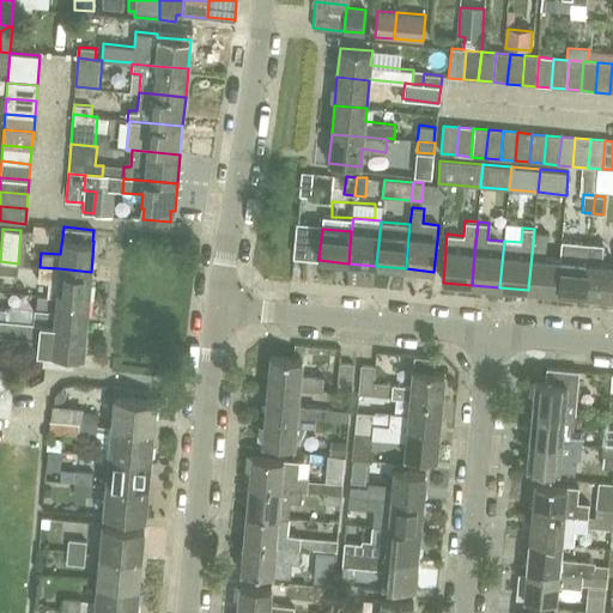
[(528,290),(558,292),(560,260),(545,259),(547,232),(534,231),(528,290)]
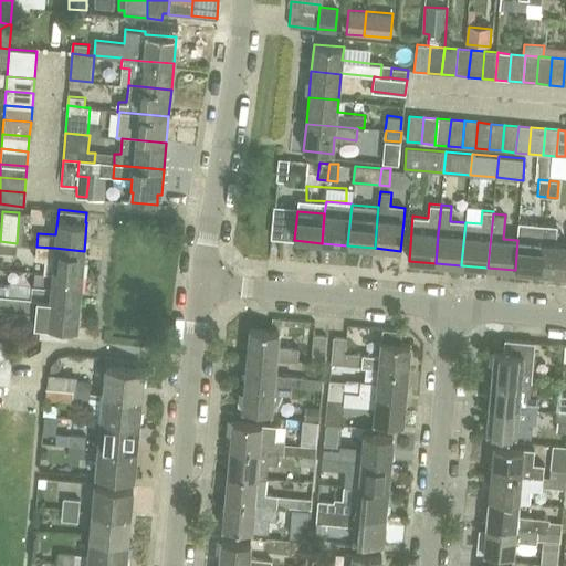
[(517,240),(515,270),(541,272),(544,243),(545,224),(519,222),(517,240)]
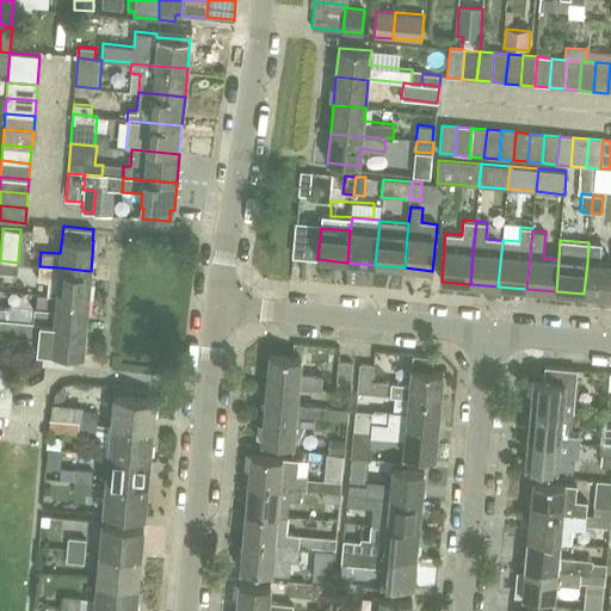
[(602,244),(588,242),(587,263),(584,294),(610,296),(610,264),(599,264),(602,244)]
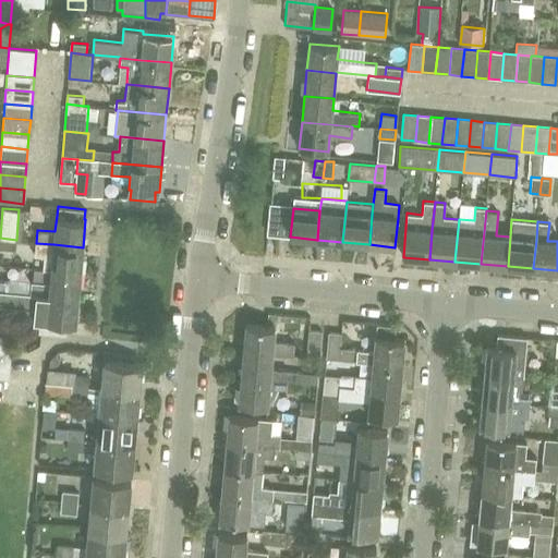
[(16,240),(0,238),(0,247),(15,250),(16,240)]
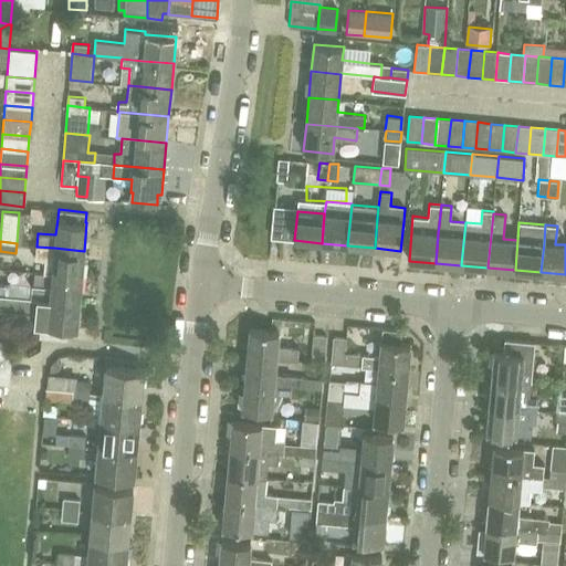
[(84,251),(54,248),(37,247),(34,259),(45,260),(43,273),(52,274),(82,276),(84,251)]
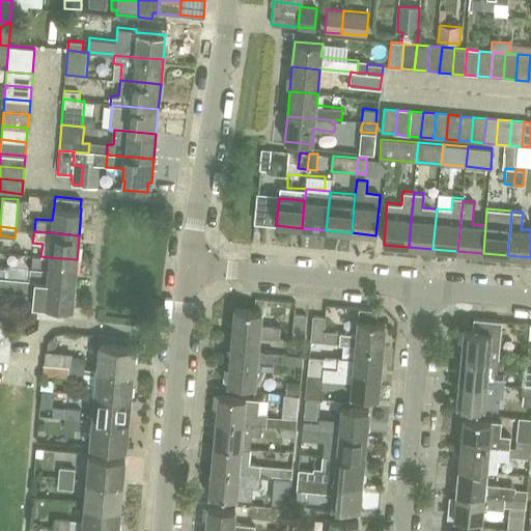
[(75,284),(77,259),(49,257),(48,270),(30,268),(29,271),(29,280),(75,284)]
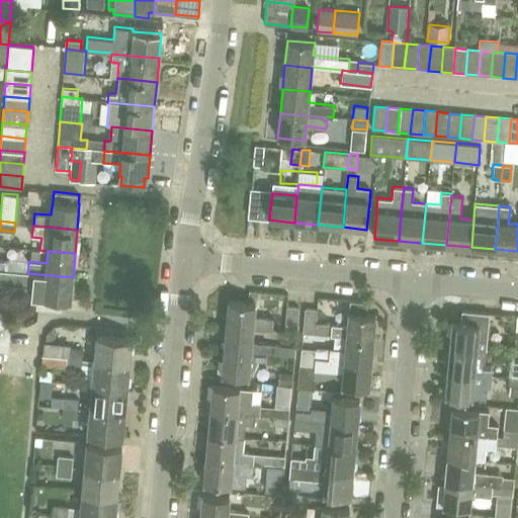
[(13,260),(12,271),(28,273),(28,264),(29,261),(13,260)]
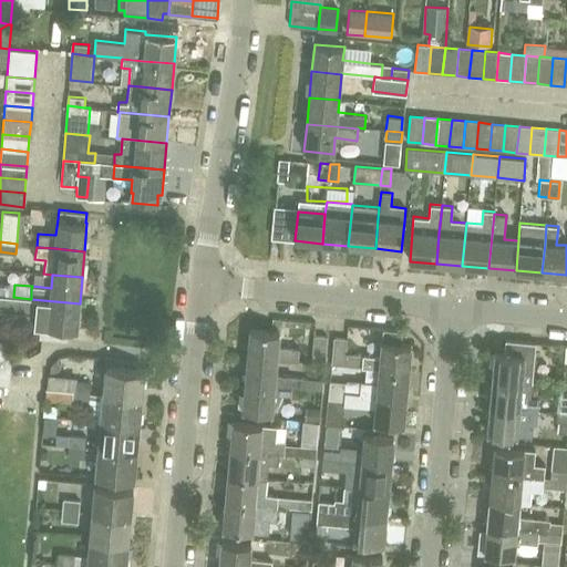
[(80,303),(31,299),(13,297),(6,296),(0,295),(0,310),(35,315),(34,326),(40,326),(40,337),(68,340),(68,329),(76,330),(80,303)]
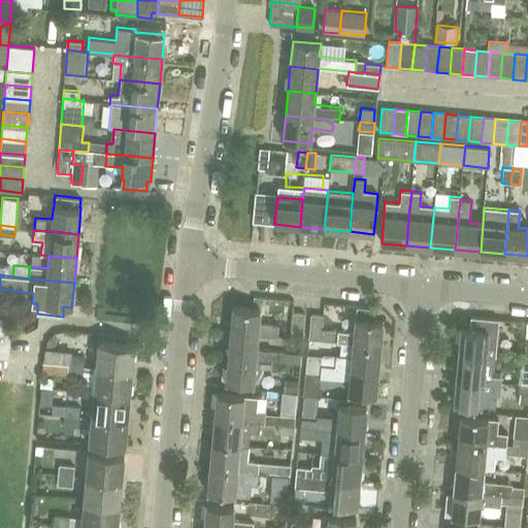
[(233,307),(231,332),(258,334),(277,335),(278,324),(259,322),(260,309),(233,307)]
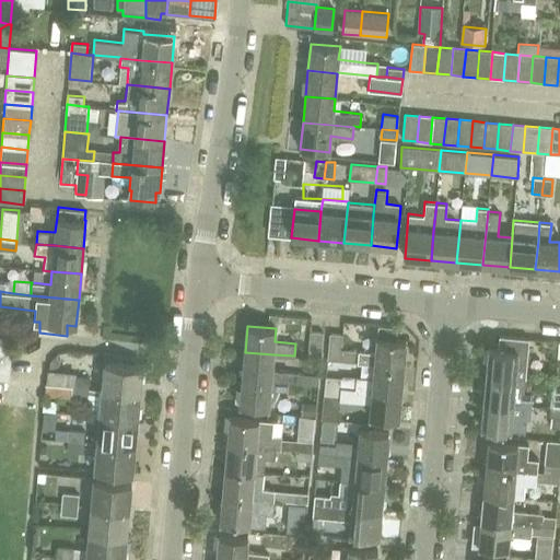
[(375,364),(404,368),(406,341),(396,340),(397,327),(378,326),(376,351),(341,349),(342,334),(329,333),(327,360),(375,364)]
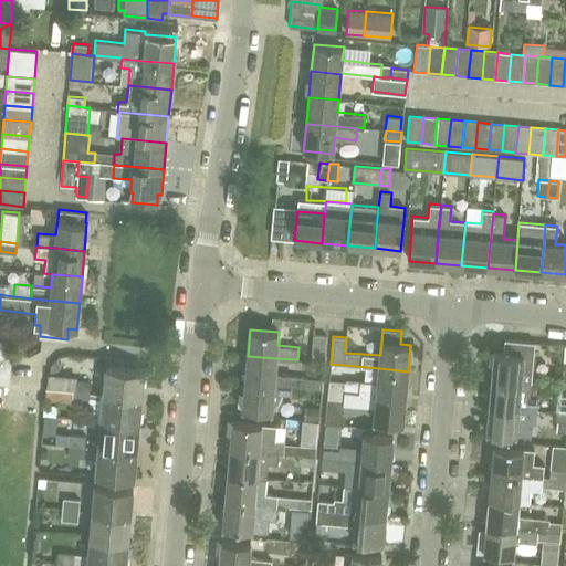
[(324,364),(327,337),(314,335),(311,362),(324,364)]
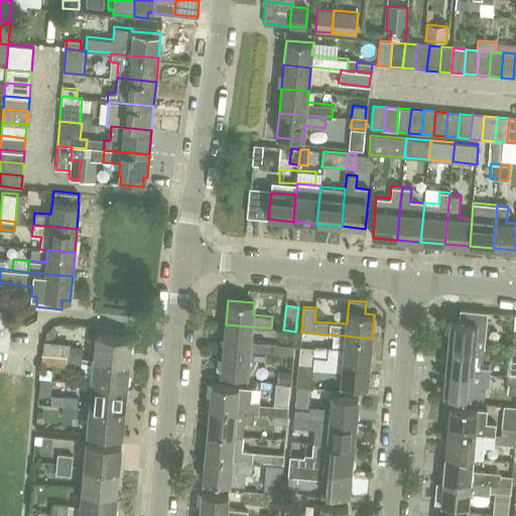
[(0,308),(0,349),(9,350),(11,324),(5,323),(5,313),(2,309),(0,308)]
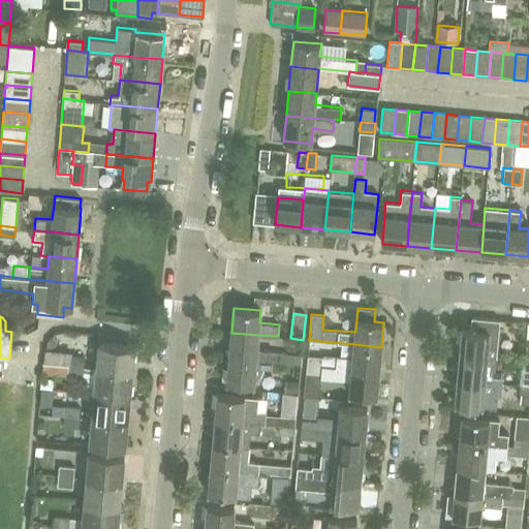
[(460,354),(487,356),(495,358),(498,320),(472,318),(471,331),(462,330),(460,354)]
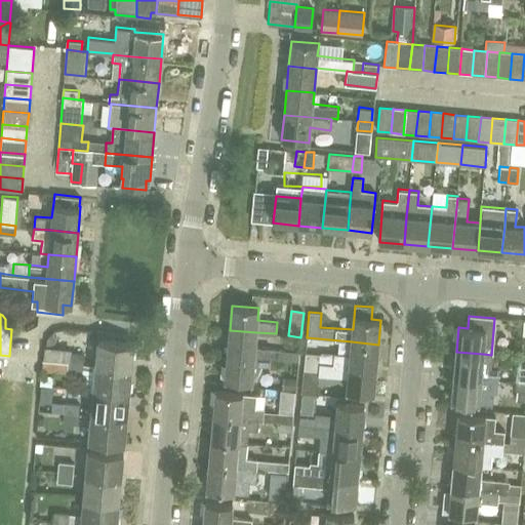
[(255,347),(256,332),(230,330),(228,355),(270,359),(298,361),(299,352),(271,349),(271,348),(255,347)]
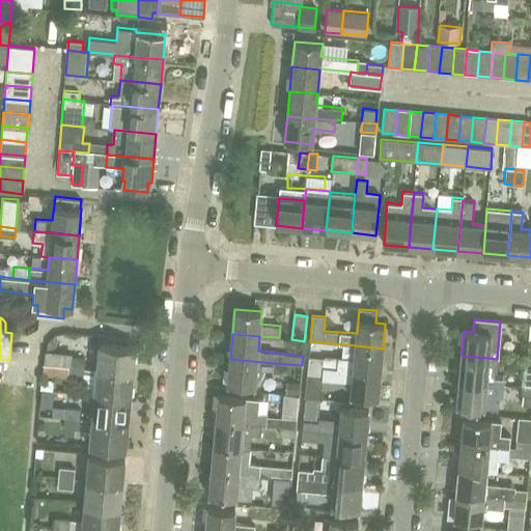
[(96,369),(133,372),(135,346),(100,343),(96,369)]
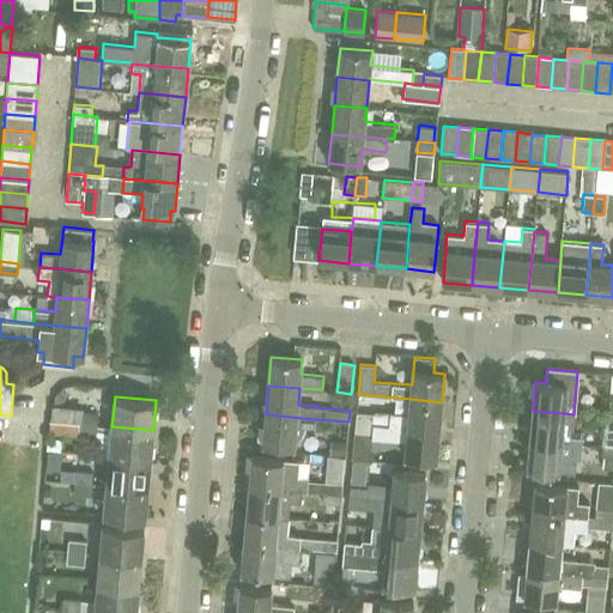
[(439,430),(442,402),(411,399),(410,413),(390,412),(390,416),(357,413),(356,423),(439,430)]
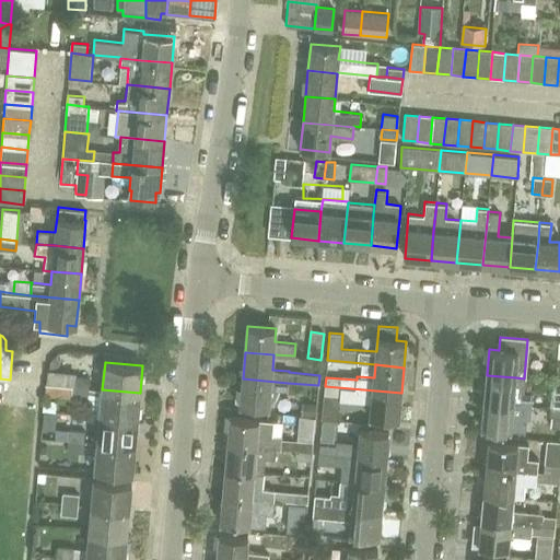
[(73,375),(73,385),(89,386),(90,376),(73,375)]
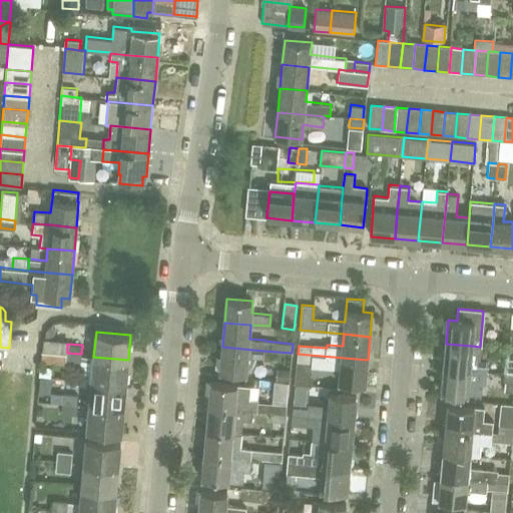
[(480,347),(472,346),(446,344),(444,367),(486,371),(487,359),(479,359),(480,347)]
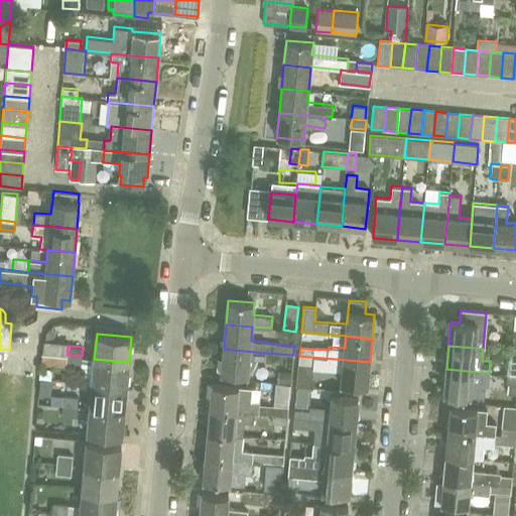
[(265,353),(224,349),(222,373),(248,375),(248,374),(251,374),(254,372),(257,365),(258,358),(265,359),(265,353)]
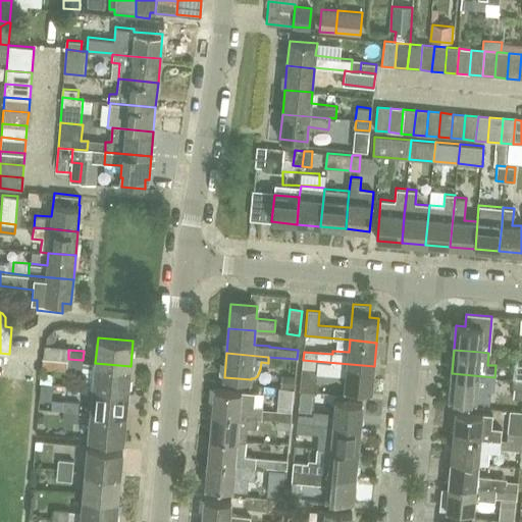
[(83,360),(68,359),(43,357),(42,369),(67,371),(67,370),(82,371),(83,360)]
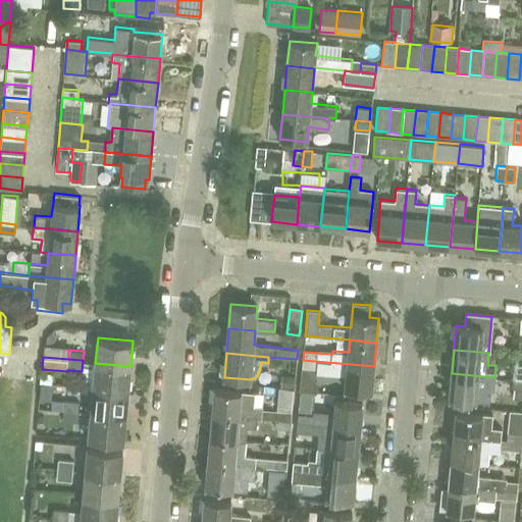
[(521,359),(515,359),(513,379),(521,379),(521,359)]
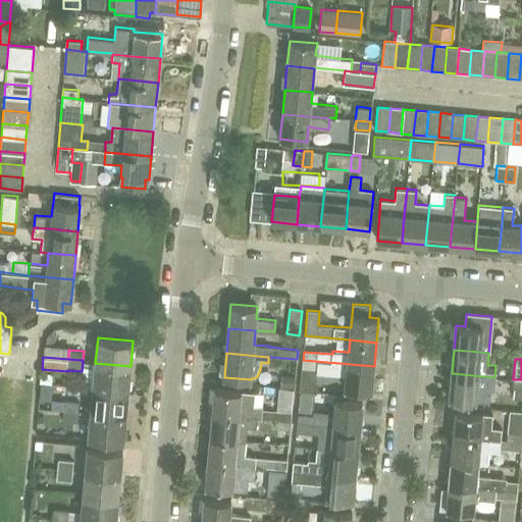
[(302,368),(315,370),(314,373),(346,376),(345,388),(372,392),(374,366),(303,360),(302,368)]
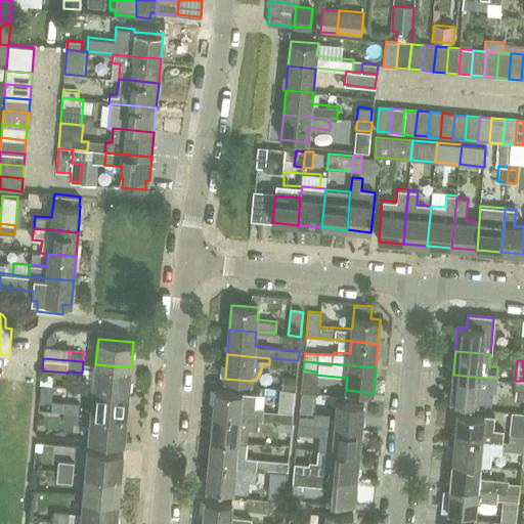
[(129,392),(131,367),(95,364),(93,389),(129,392)]
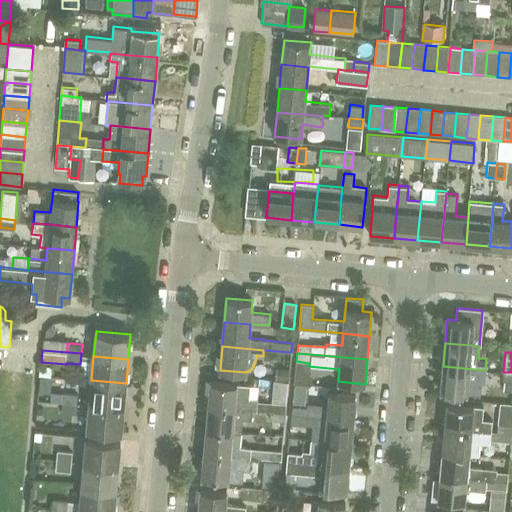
[(485,370),(443,366),(441,390),(481,394),(482,382),(484,382),(485,370)]
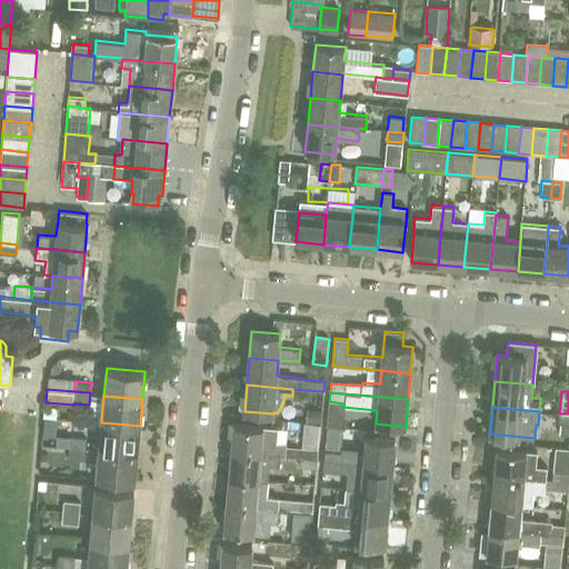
[(321,409),(307,408),(306,422),(321,423),(321,409)]
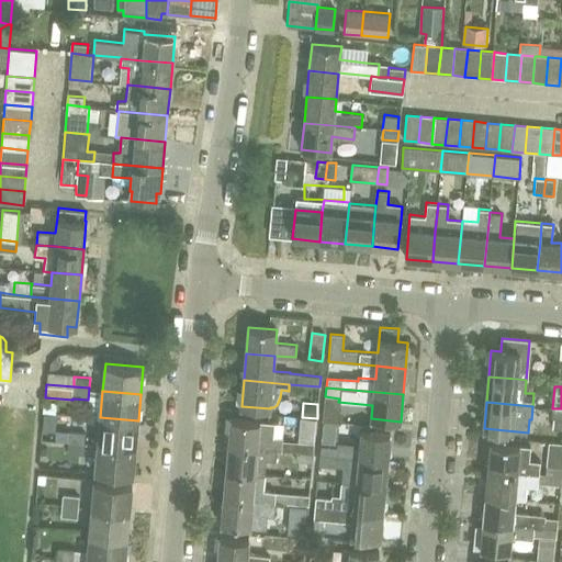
[(561,408),(552,408),(551,418),(553,418),(552,428),(561,429),(561,408)]
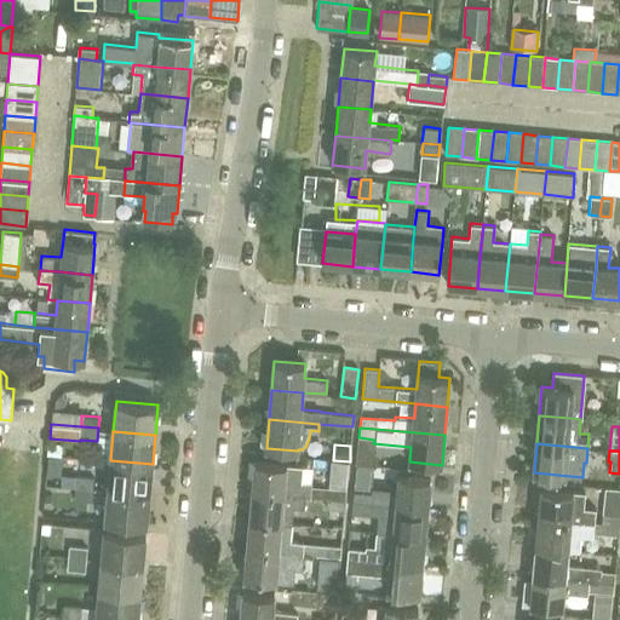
[(149,494),(153,464),(110,460),(108,491),(149,494)]
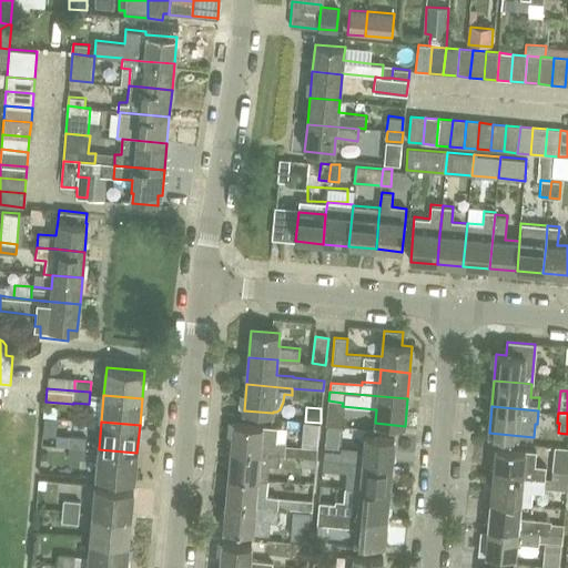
[(234,423),(232,450),(261,454),(280,455),(285,456),(285,446),(286,443),(279,442),(281,427),(263,426),(234,423)]
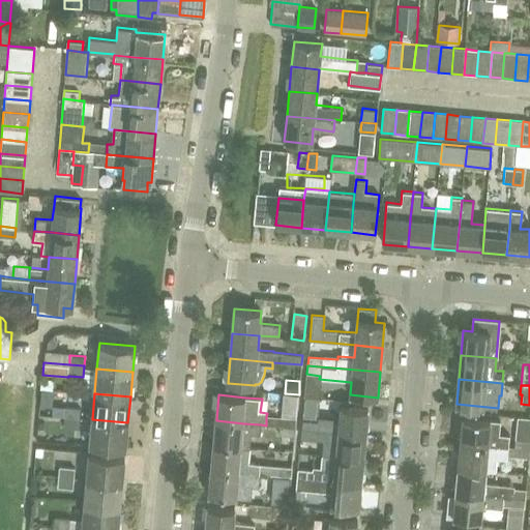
[(81,408),(65,406),(64,416),(80,418),(81,408)]
